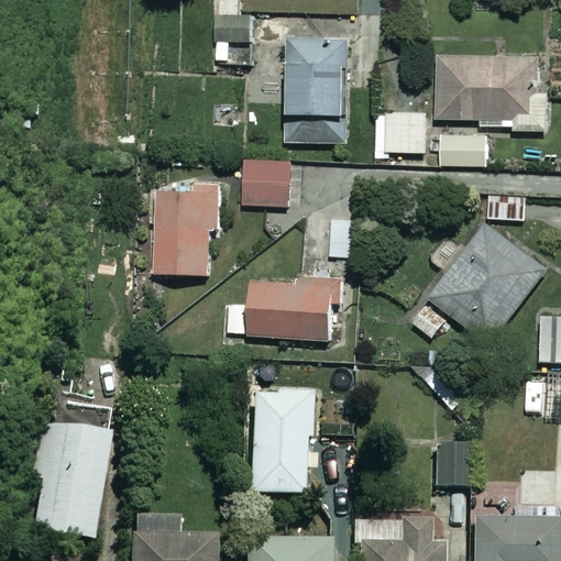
[(250,15),(215,14),(213,40),(250,43),(250,15)]
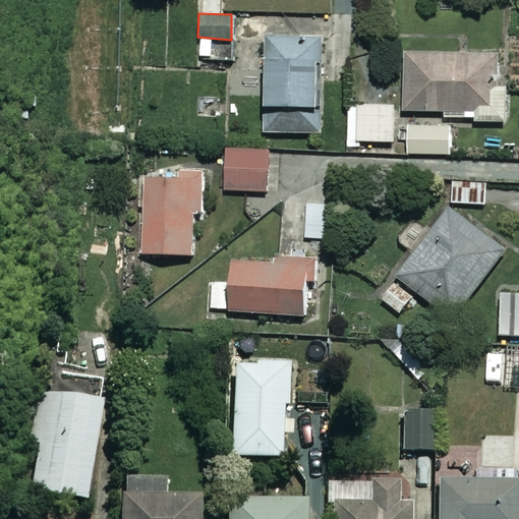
[(322,36),(264,36),(262,132),(321,133),(321,63),(322,36)]
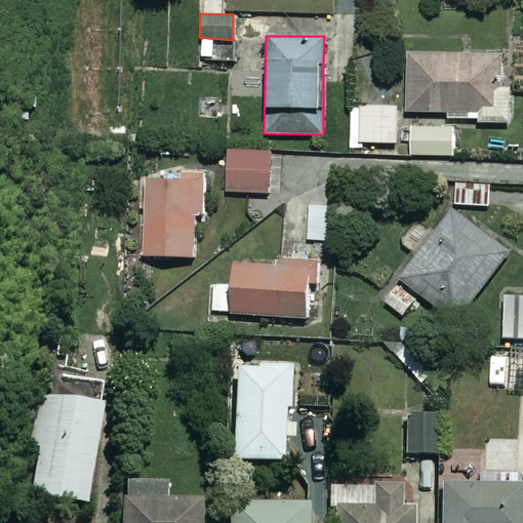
[(469,118),(469,113),(476,113),(477,121),(509,123),(511,87),(500,85),(501,53),(465,52),(407,50),(404,111),(446,112),(445,118),(469,118)]
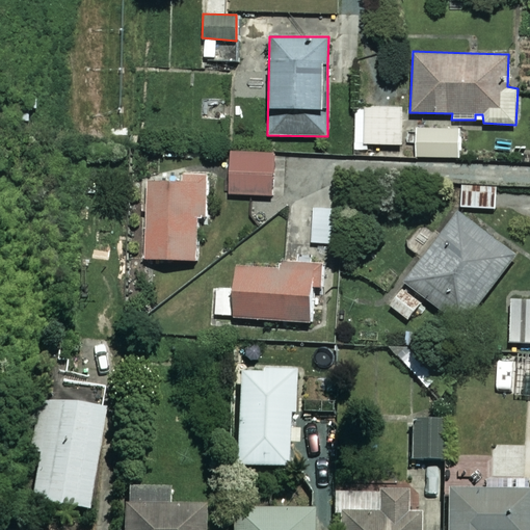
[(363,108),(354,108),(353,130),(353,149),(367,149),(367,144),(401,144),(401,106),(363,105),(363,108)]
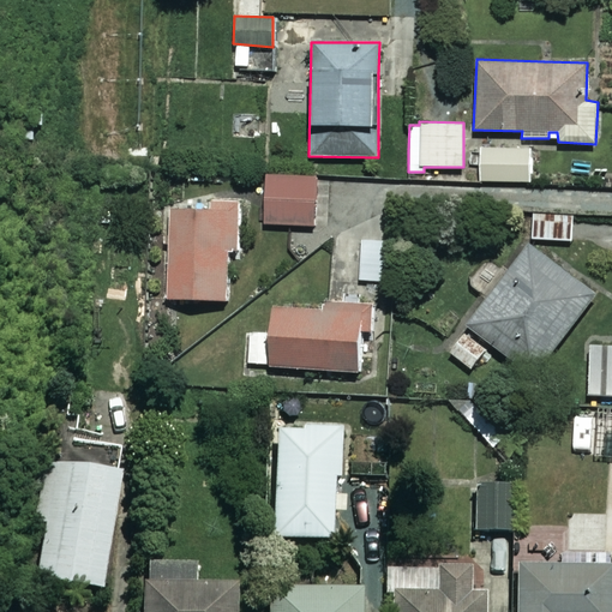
[(529,148),(479,147),(478,180),(529,183),(529,148)]
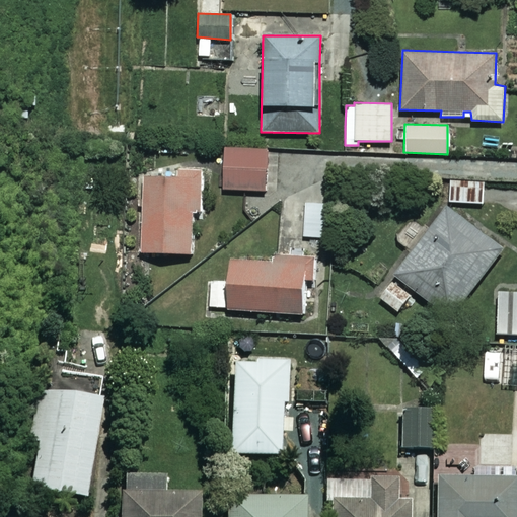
[(267,151),(225,152),(226,192),(268,191),(267,151)]
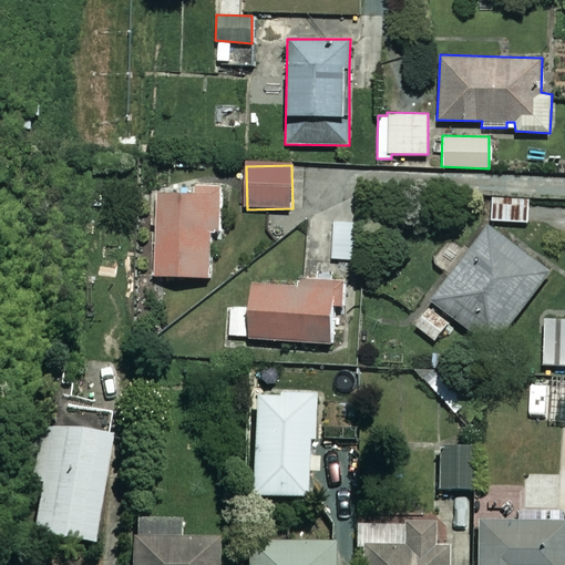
[(158,197),(157,221),(152,219),(151,229),(157,229),(156,274),(212,274),(214,228),(221,228),(222,188),(198,187),(197,198),(158,197)]
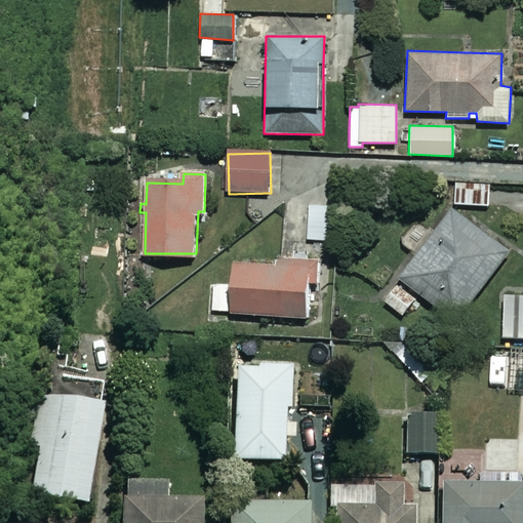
[(454,182),(452,203),(488,205),(489,184),(454,182)]
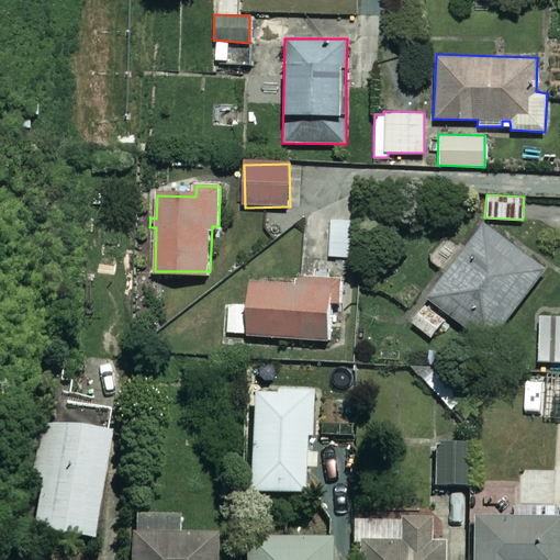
[(357,217),(333,215),(332,225),(329,253),(354,255),(357,219),(357,217)]
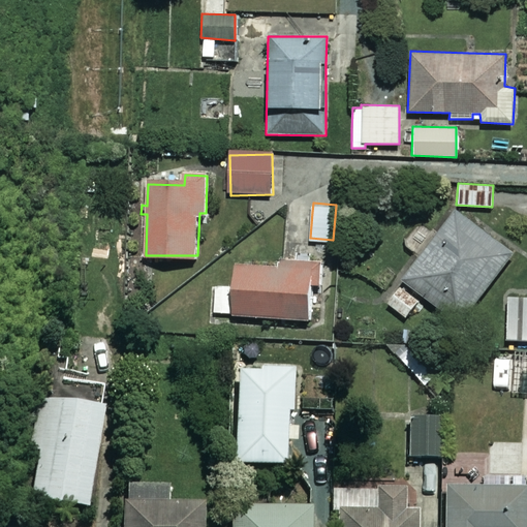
[(515,253),(455,210),(400,280),(459,326),(515,253)]
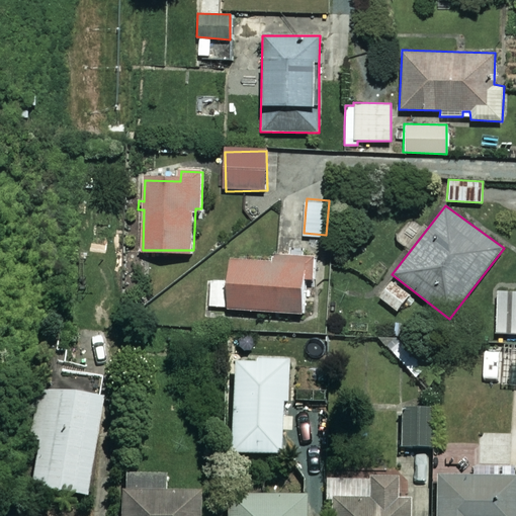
[(316,276),(318,253),(275,251),(275,258),(233,254),(230,306),(307,312),(310,275),(316,276)]
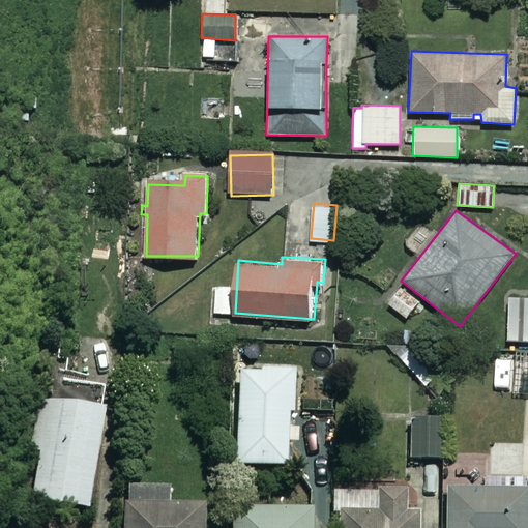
[(418,300),(400,286),(386,303),(405,318),(418,300)]
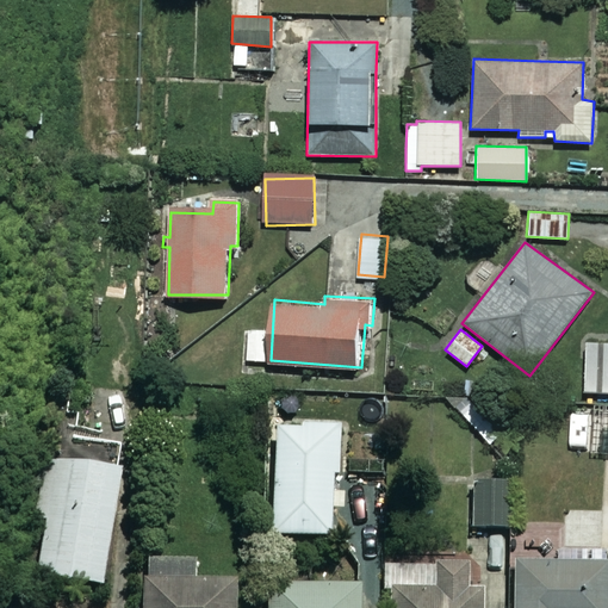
[(607,342),(585,342),(583,394),(607,394),(607,342)]
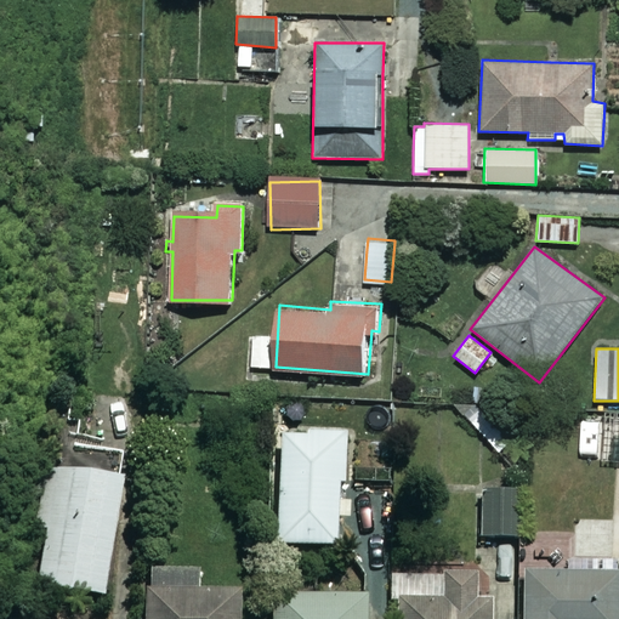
[(307,435),(280,433),(277,543),(307,544),(338,545),(339,483),(346,483),(347,432),(307,431),(307,435)]
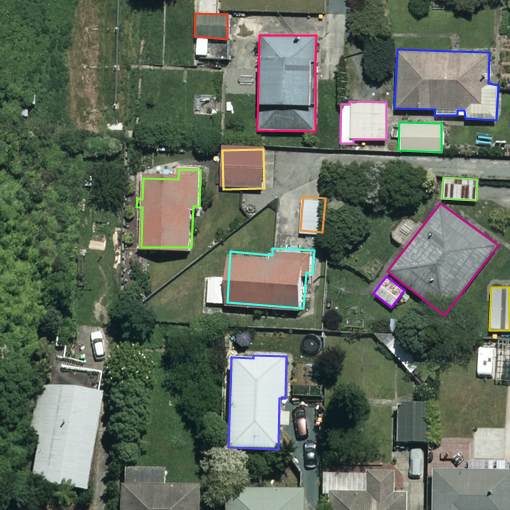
[(53,392),(36,389),(28,435),(39,437),(31,485),(84,494),(100,400),(53,392)]
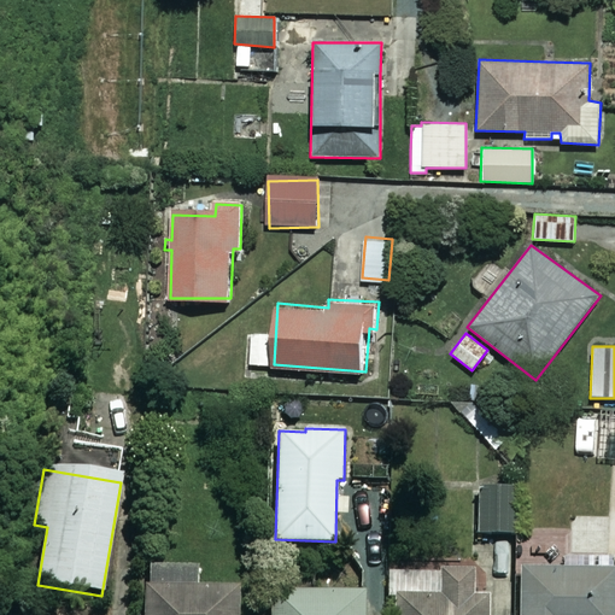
[(514,486),(478,485),(478,532),(513,533),(514,486)]
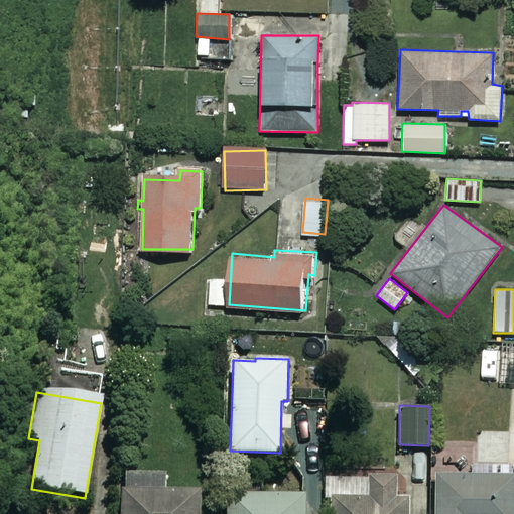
[(166,473),(125,472),(125,488),(121,488),(119,513),(200,513),(202,490),(165,488),(166,473)]
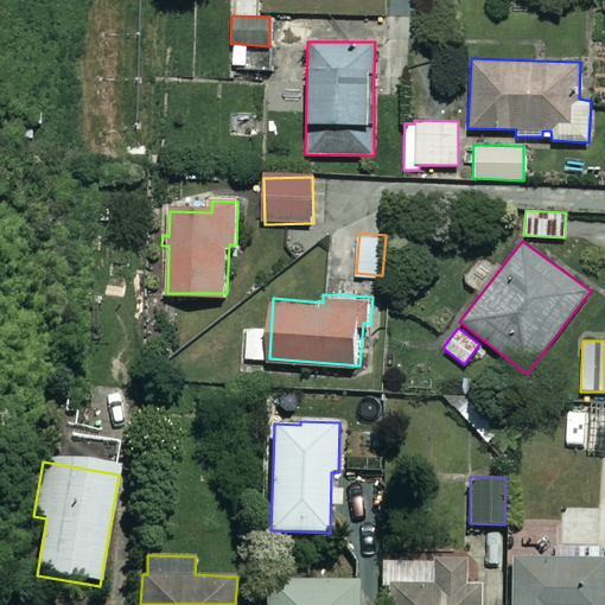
[(604,604),(604,556),(513,555),(511,604),(604,604)]
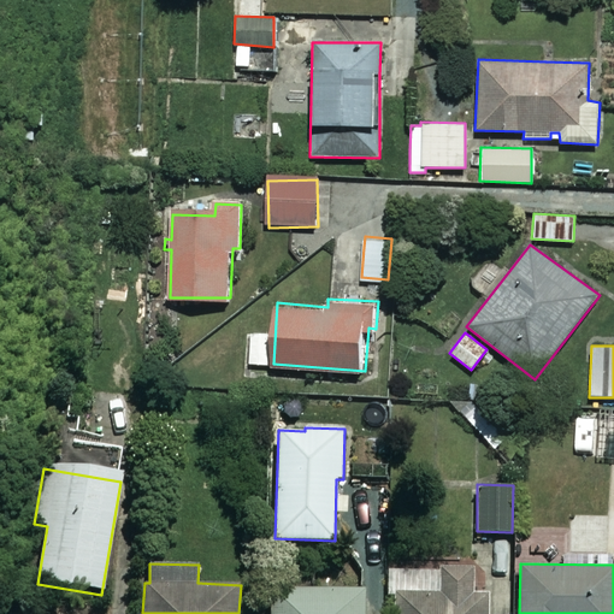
[(474,566),(441,565),(441,568),(388,568),(388,590),(394,590),(393,613),(489,613),(489,591),(474,591),(474,566)]
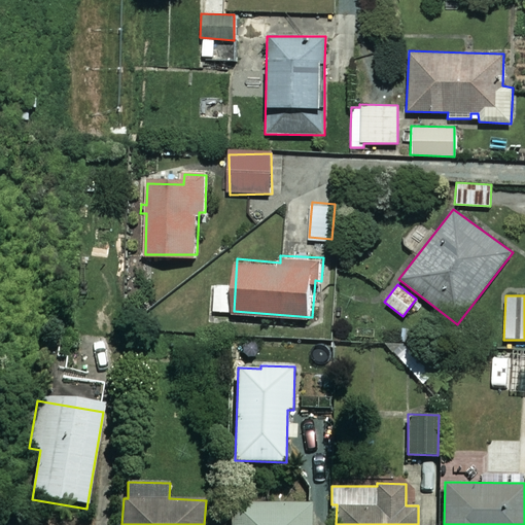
[(267,503),(231,501),(230,524),(312,524),(313,504),(267,503)]
